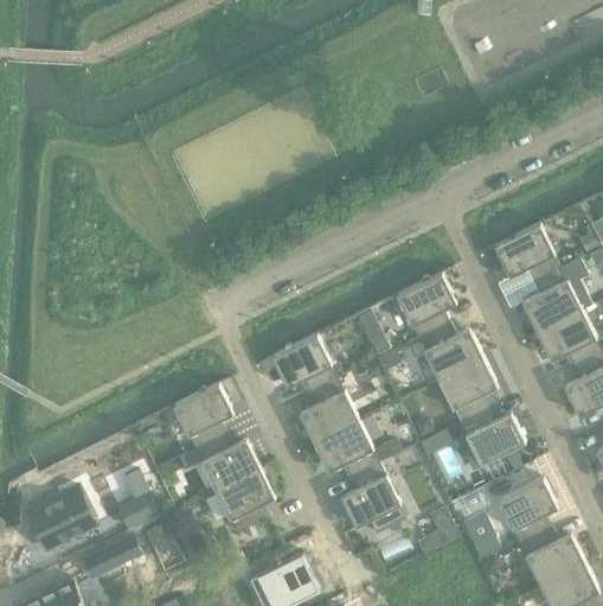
[(507,240),(493,247),(508,278),(521,270),(527,284),(559,267),(553,255),(538,224),(512,237),(511,235),(505,237),(507,240)]
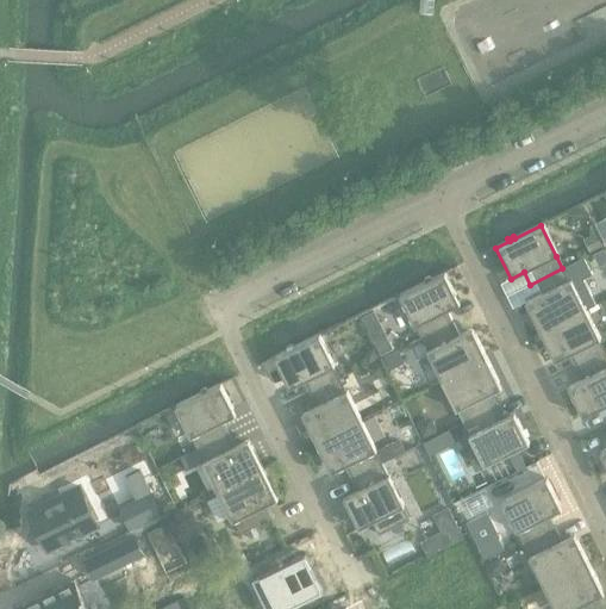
[(593,235),(581,240),(588,253),(599,248),(593,235)]
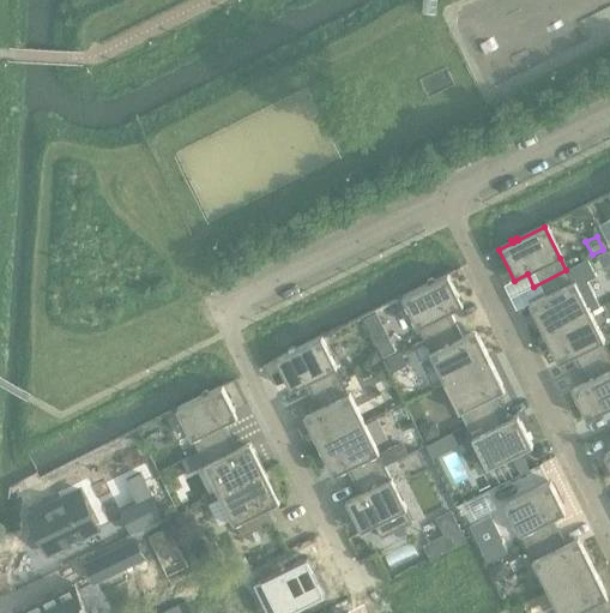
[(609,260),(605,252),(595,258),(599,269),(609,263),(609,260)]
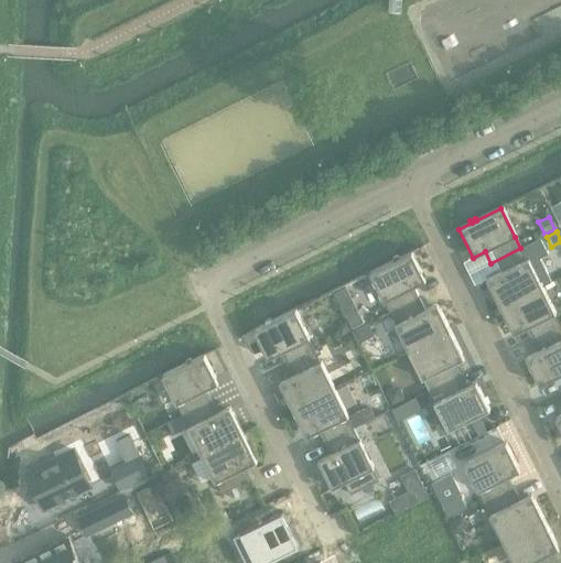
[(496,274),(484,280),(498,309),(540,288),(549,283),(538,259),(546,256),(538,239),(520,249),(520,248),(491,263),(496,274)]
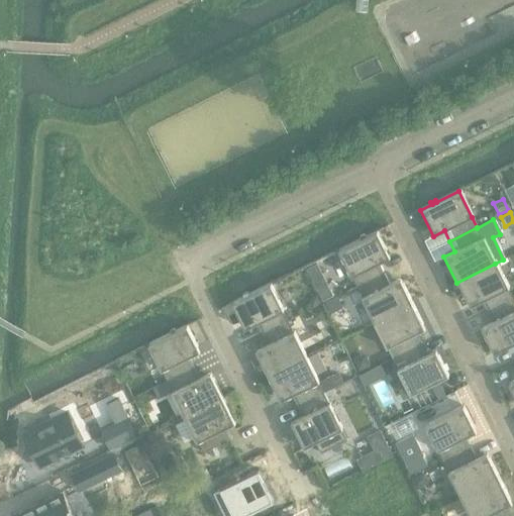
[(360,240),(336,251),(349,278),(350,278),(355,288),(382,275),(377,264),(388,259),(375,232),(364,238),(363,235),(357,238),(360,240)]
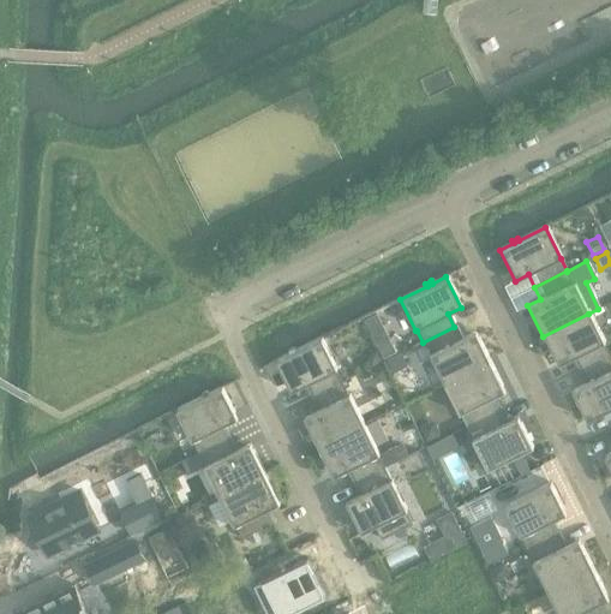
[(588,314),(543,337),(557,367),(570,359),(576,373),(609,356),(603,344),(588,314)]
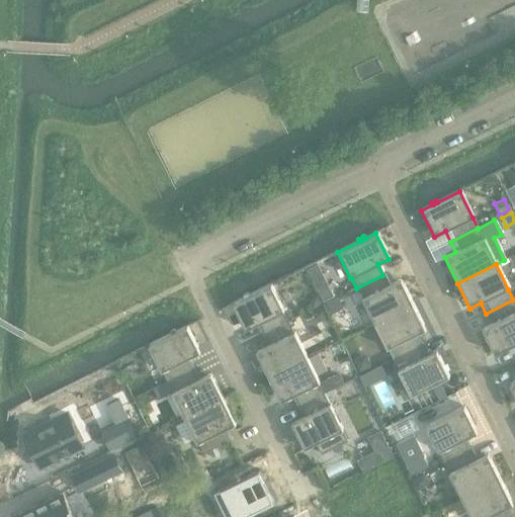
[(382,275),(356,288),(361,298),(360,299),(373,325),(412,306),(400,280),(389,285),(382,275)]
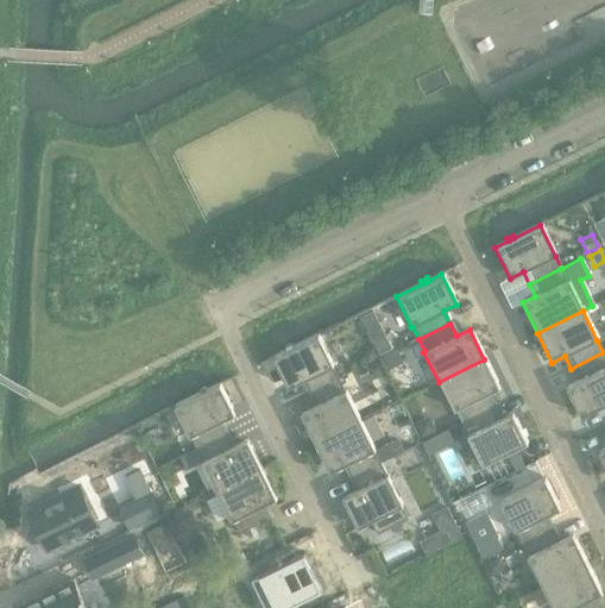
[(285,352),(271,358),(287,389),(300,383),(306,395),(338,380),(331,367),(332,367),(316,336),(290,349),(289,346),(283,349),(285,352)]
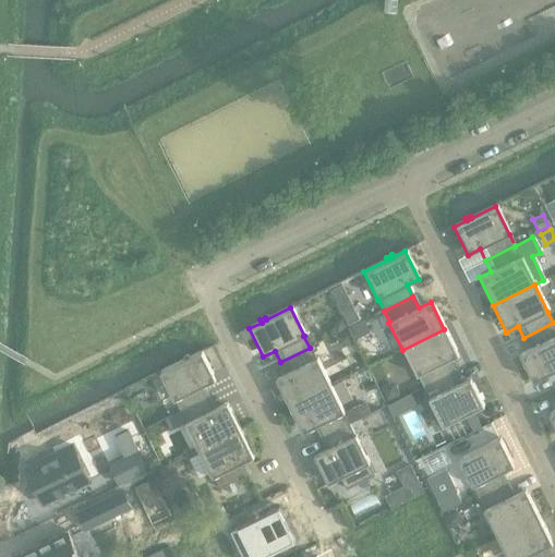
[(351,307),(339,314),(346,325),(358,319),(351,307)]
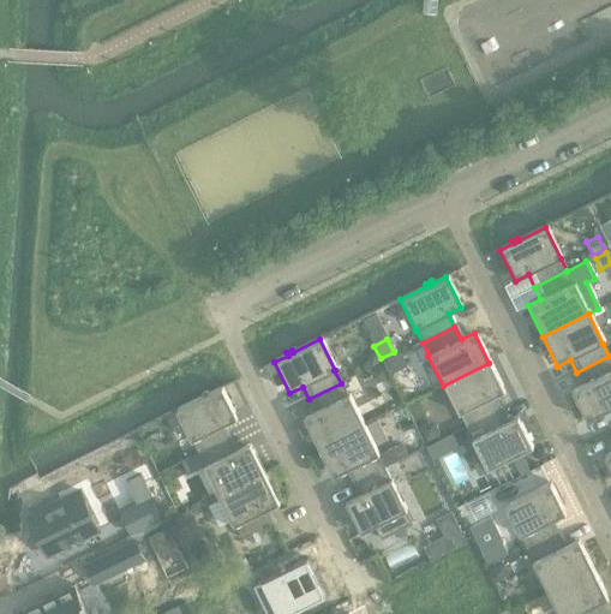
[(367,353),(366,361),(370,368),(381,362),(375,350),(367,353)]
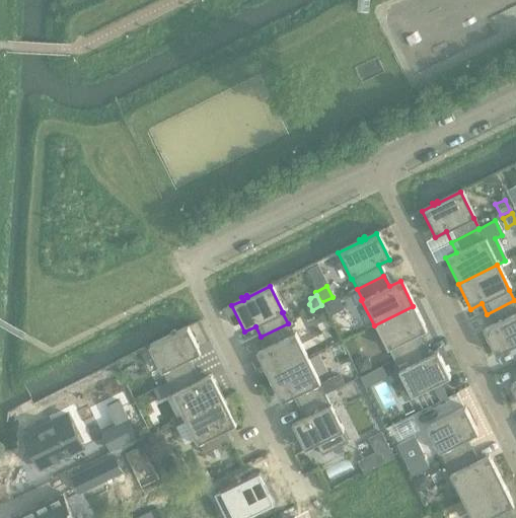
[(336,299),(324,305),(329,315),(341,309),(336,299)]
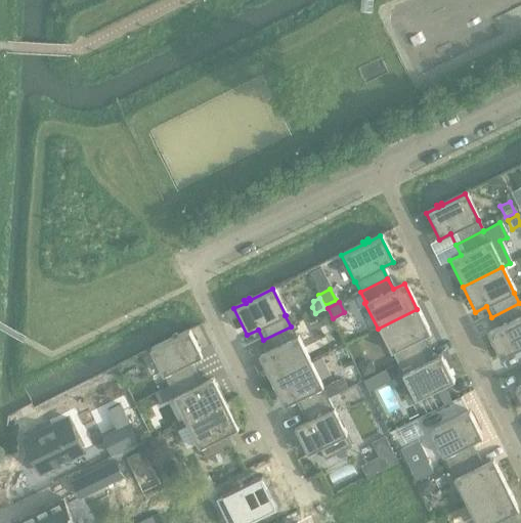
[(486,333),(488,338),(498,359),(520,348),(520,307),(519,303),(491,317),(497,328),(486,333)]
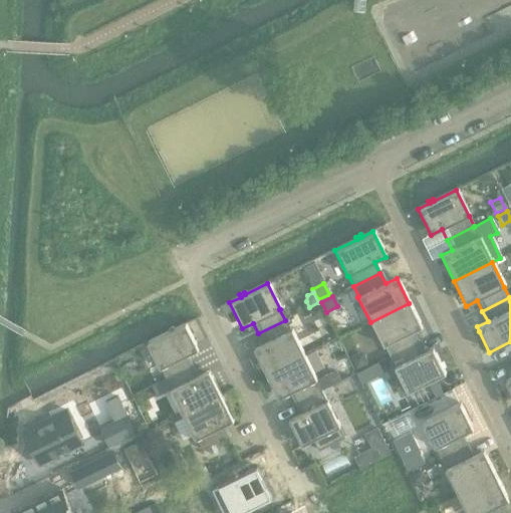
[(409,303),(370,322),(382,347),(384,347),(389,357),(416,344),(410,333),(421,328),(409,303)]
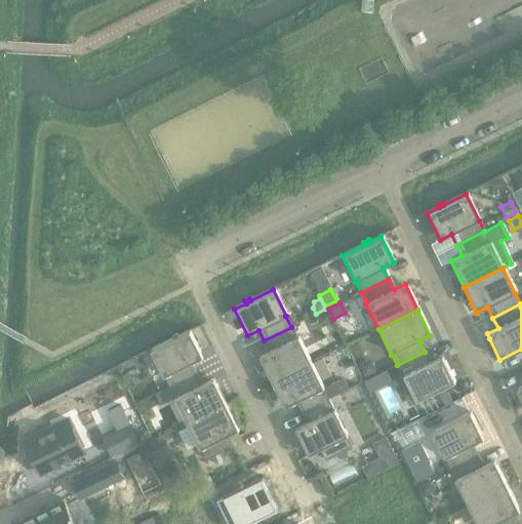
[(326,311),(314,317),(317,323),(325,326),(331,322),(326,311)]
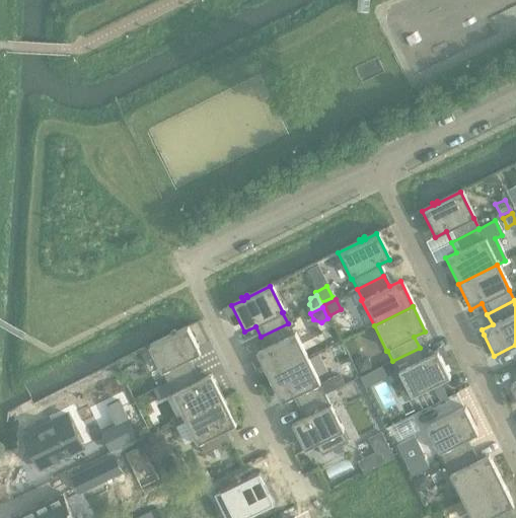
[(254,353),(258,358),(268,378),(306,359),(293,334),(288,323),(261,337),(266,348),(254,353)]
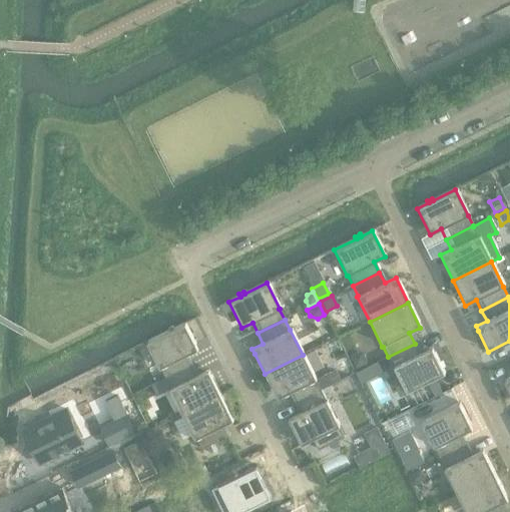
[(167,333),(145,344),(158,369),(159,369),(164,379),(190,366),(185,356),(196,351),(183,325),(172,330),(171,328),(166,330),(167,333)]
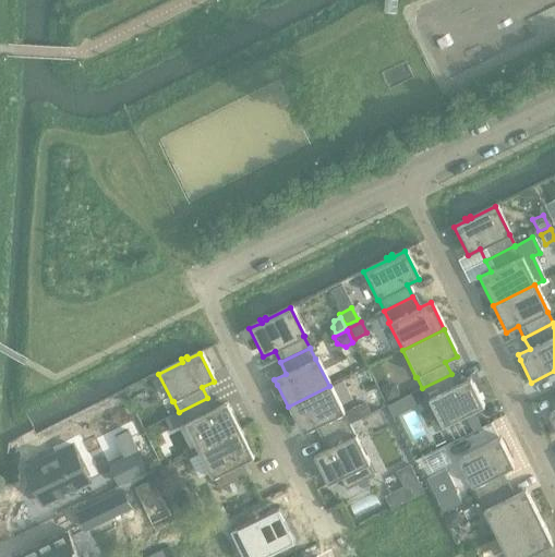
[(451,374),(422,388),(427,399),(427,400),(441,427),(482,407),(469,379),(457,385),(451,374)]
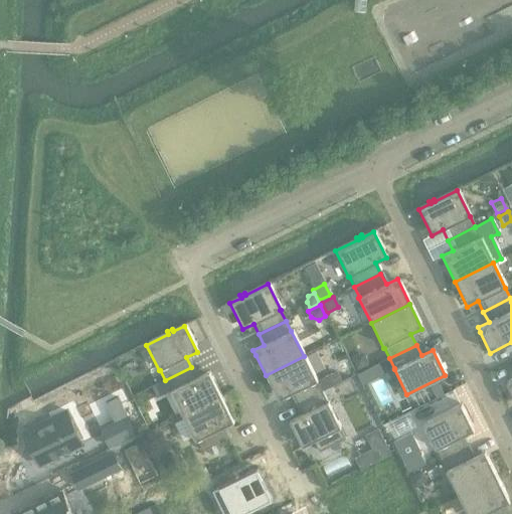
[(356,355),(349,359),(355,370),(366,364),(363,358),(356,355)]
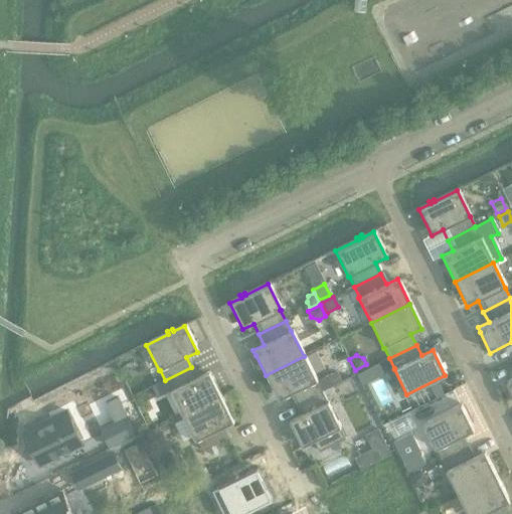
[(304,356),(266,375),(278,400),(289,395),(294,405),(321,392),(316,381),(304,356)]
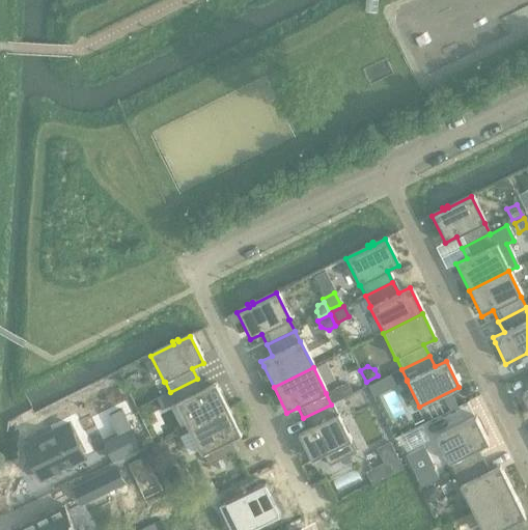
[(197,379),(170,392),(175,403),(174,403),(188,429),(227,410),(215,384),(203,390),(197,379)]
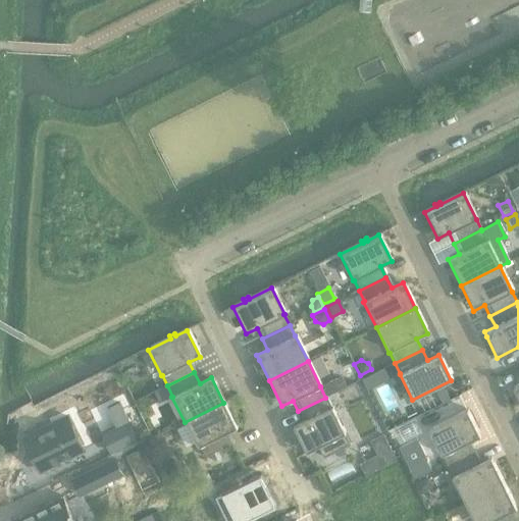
[(293,427),(295,432),(305,454),(316,448),(322,459),(349,446),(344,434),(331,408),(330,408),(325,398),(298,411),(304,422),(293,427)]
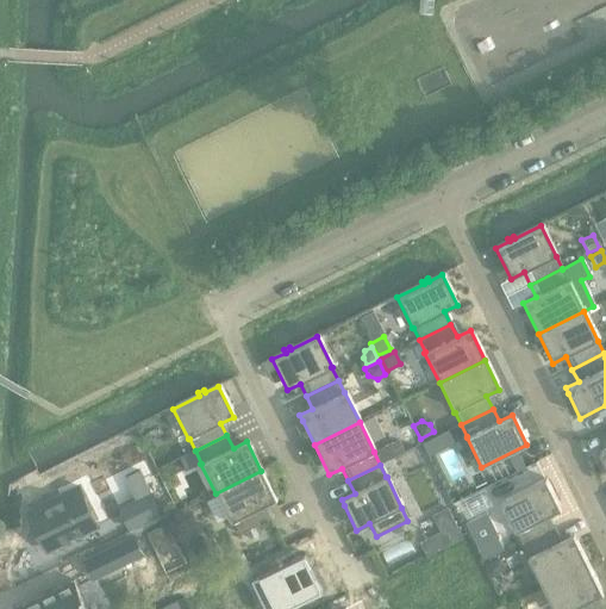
[(261,471),(216,493),(230,523),(231,523),(237,536),(269,521),(262,508),(275,501),(261,471)]
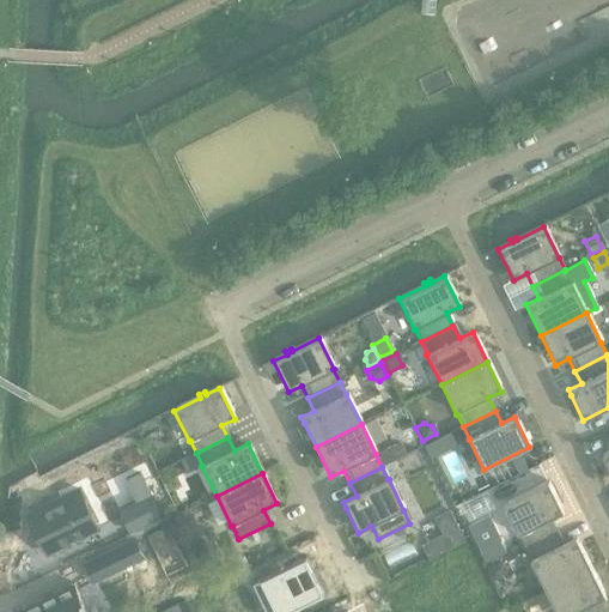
[(517,535),(523,549),(555,532),(549,520),(562,514),(547,483),(501,506),(517,537),(517,535)]
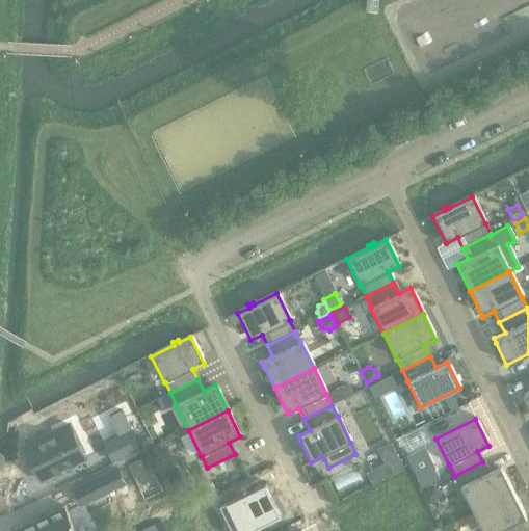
[(67,426),(23,448),(38,480),(83,459),(67,426)]
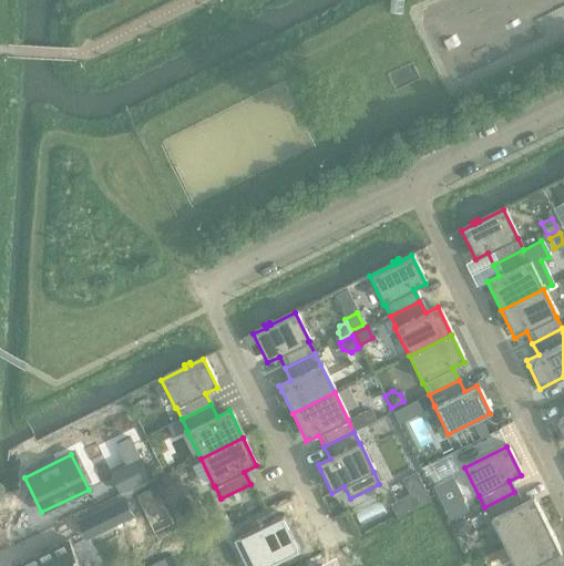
[(414,473),(402,480),(410,496),(416,507),(429,502),(414,473)]
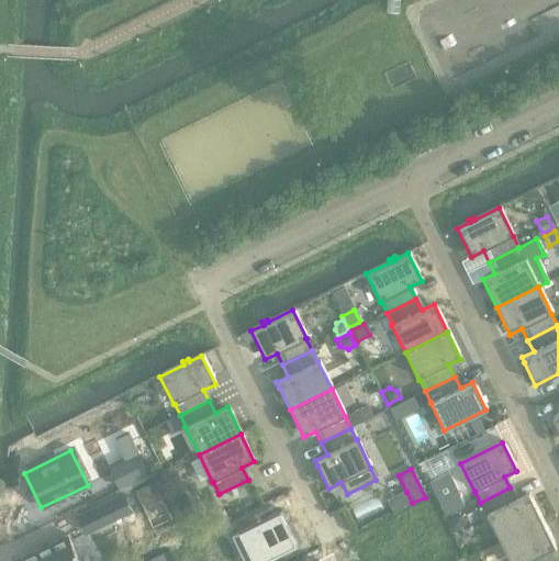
[(447,473),(428,483),(439,505),(444,516),(462,507),(457,496),(458,495),(447,473)]
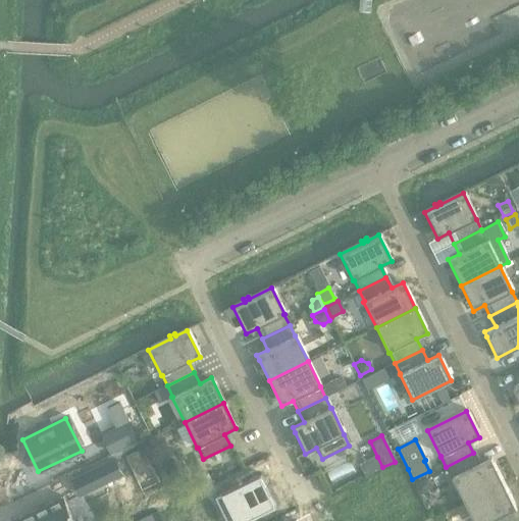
[(473,453),(446,467),(452,477),(451,477),(463,503),(503,483),(489,458),(478,464),(473,453)]
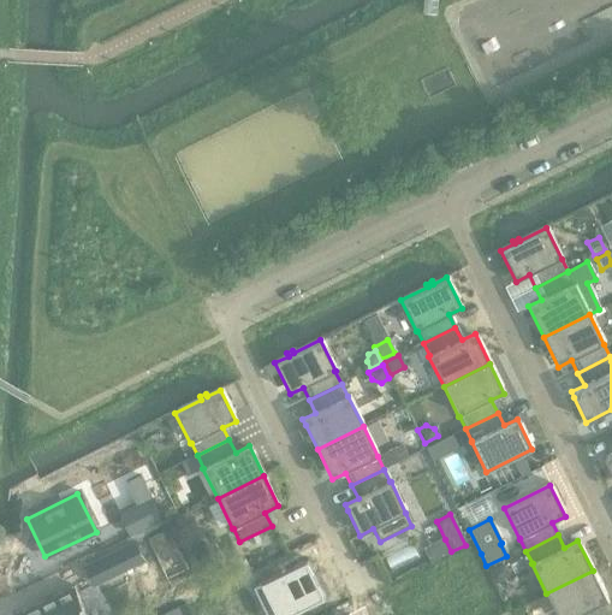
[(131,542),(84,565),(94,586),(141,562),(131,542)]
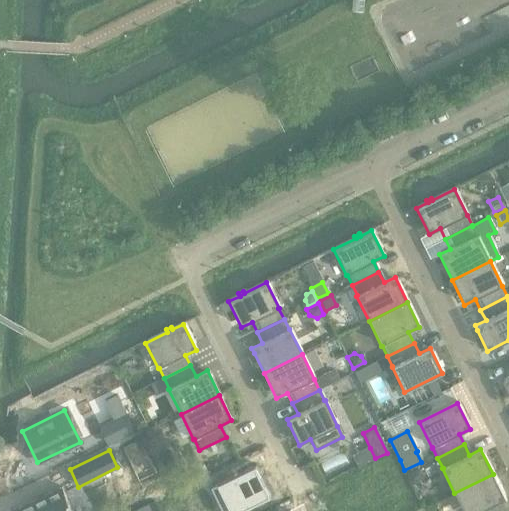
[(254,466),(209,488),(220,510),(239,510),(269,497),(254,466)]
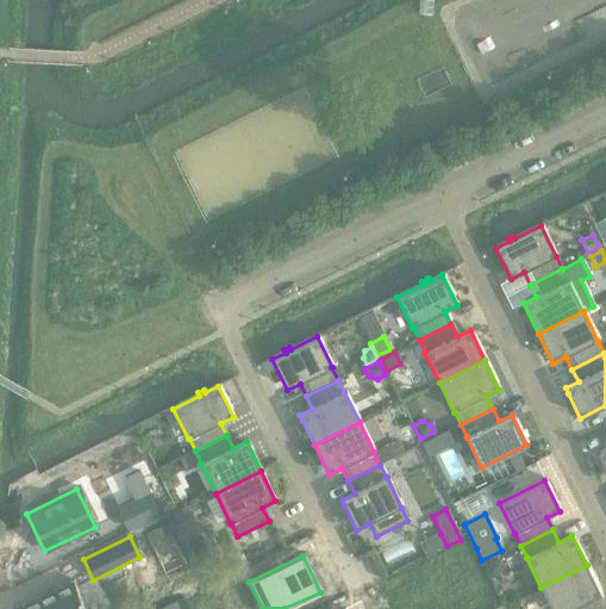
[(497,559),(482,566),(488,577),(499,572),(500,565),(497,559)]
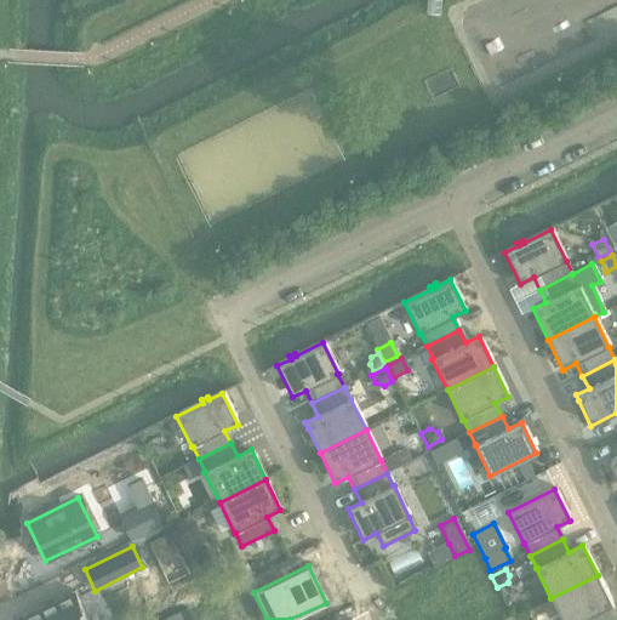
[(598,575),(550,598),(560,619),(601,619),(599,613),(612,607),(598,575)]
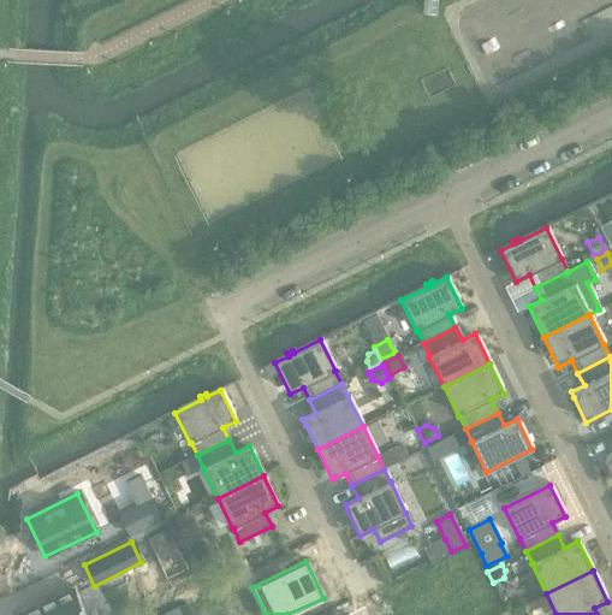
[(88,614),(73,585),(22,611),(23,614),(88,614)]
